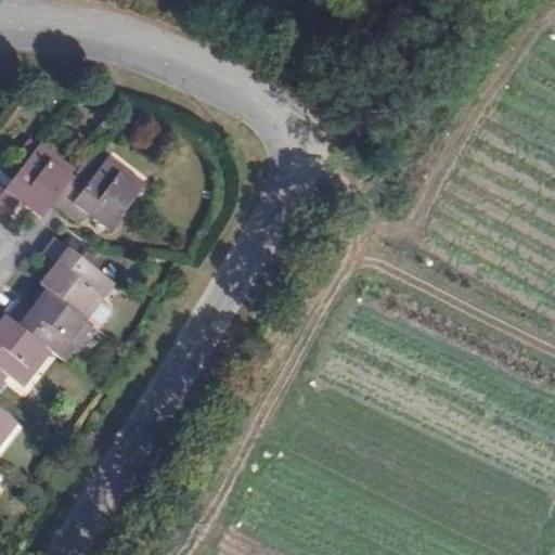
[(71,180),(77,171),(41,143),(35,151),(42,157),(46,154),(56,162),(53,166),(71,180)]
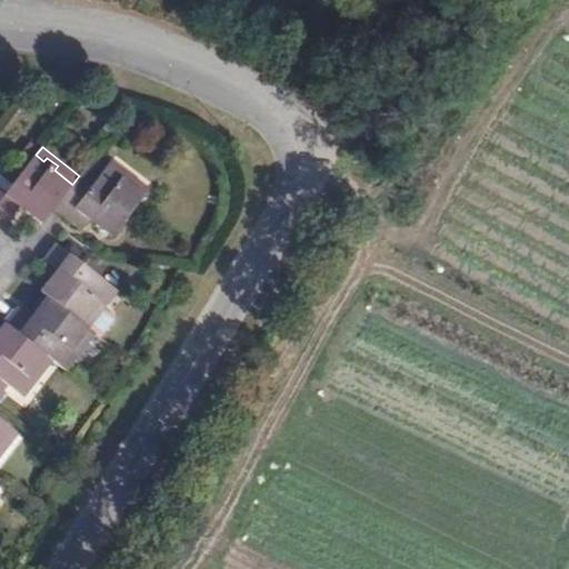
[(52,209),(72,185),(55,170),(58,166),(47,158),(43,161),(36,155),(9,188),(0,199),(0,217),(7,223),(17,211),(23,203),(29,209),(23,217),(38,227),(47,216),(52,209)]
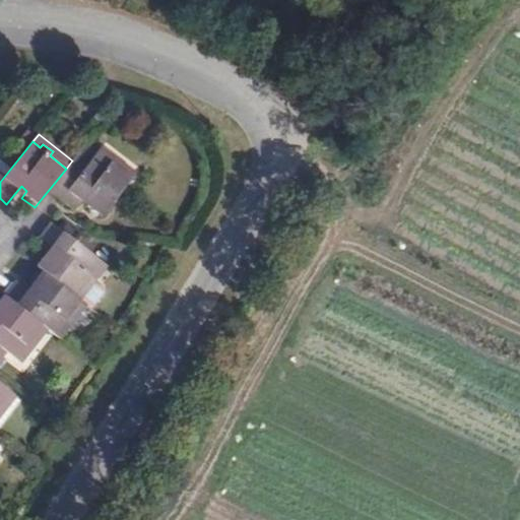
[(102,149),(96,156),(98,157),(103,161),(106,157),(113,163),(110,167),(128,182),(134,175),(102,149)]
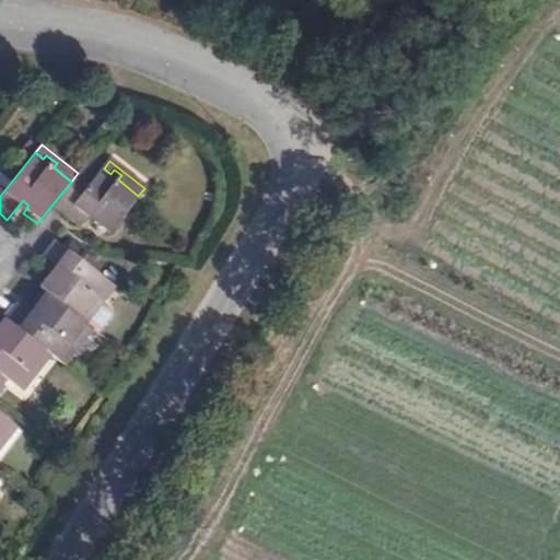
[(96,178),(82,167),(78,173),(71,182),(51,206),(79,229),(85,220),(91,213),(98,219),(93,225),(94,226),(106,236),(138,196),(118,179),(121,175),(114,170),(111,174),(105,170),(104,168),(96,178)]
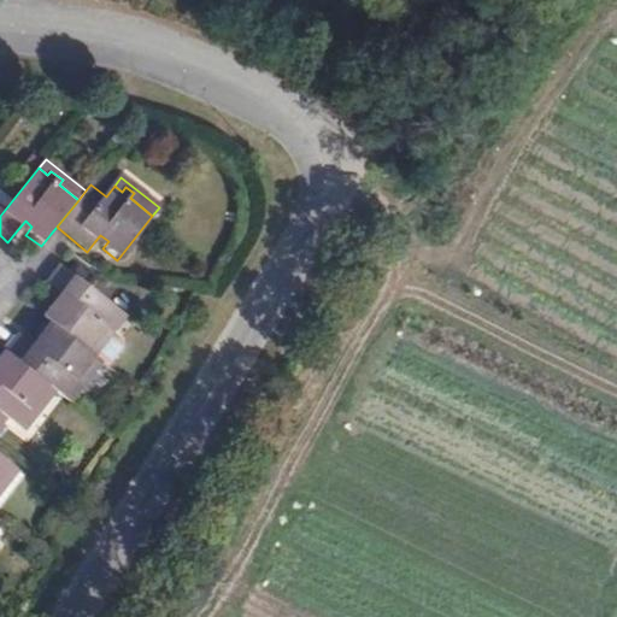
[(0,216),(10,204),(0,195),(0,216)]
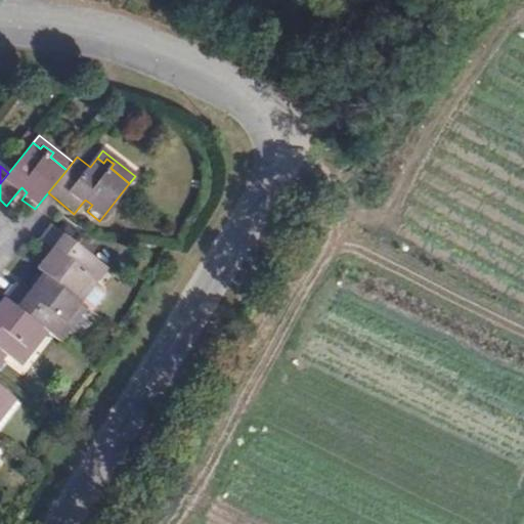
[(15,194),(22,200),(27,192),(22,187),(15,194)]
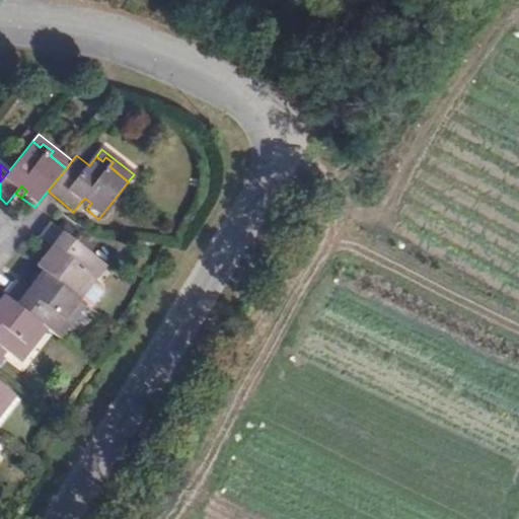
[(84,198),(79,204),(86,209),(91,203),(84,198)]
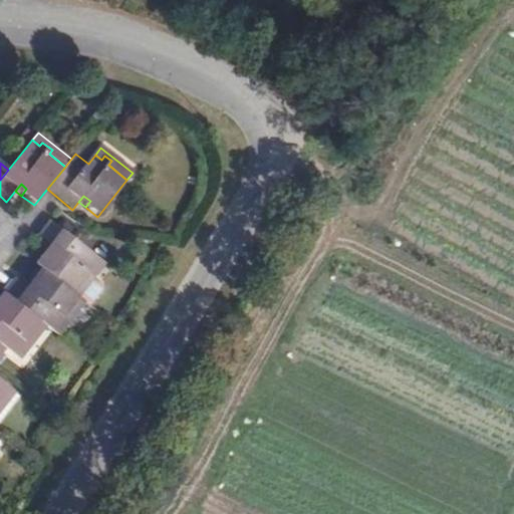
[(50,251),(38,265),(44,269),(76,294),(91,275),(95,278),(96,277),(102,269),(98,266),(102,261),(81,244),(54,223),(44,235),(55,244),(61,249),(55,255),(50,251)]
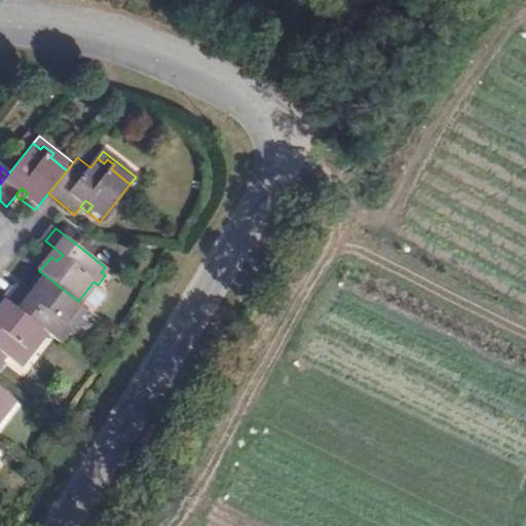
[(54,252),(51,257),(57,261),(63,255),(57,250),(54,252)]
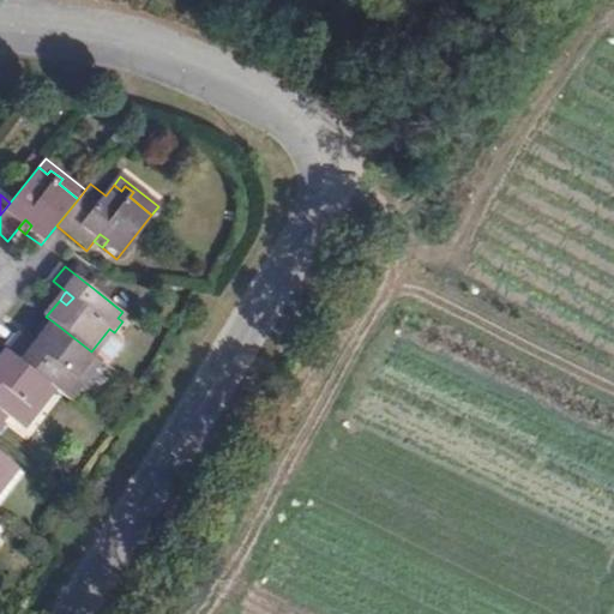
[(127,341),(118,332),(130,318),(122,312),(118,318),(122,321),(115,331),(114,332),(109,329),(91,351),(97,357),(98,357),(106,363),(110,367),(127,347),(127,341)]
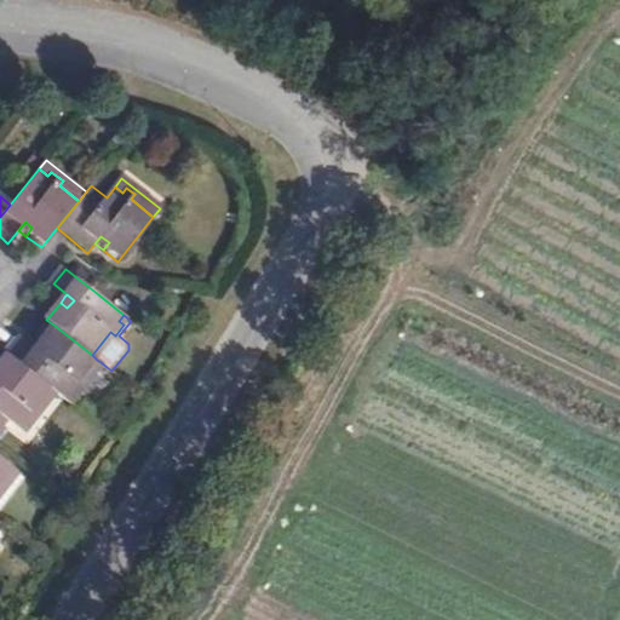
[(58,395),(67,402),(74,392),(79,396),(86,386),(81,384),(99,361),(98,361),(92,355),(53,325),(42,339),(50,345),(42,354),(35,348),(21,336),(6,352),(51,389),(58,395)]
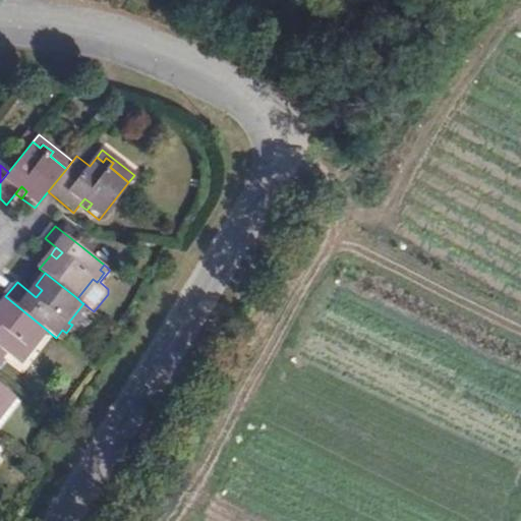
[(34,287),(30,292),(36,297),(42,290),(36,285),(34,287)]
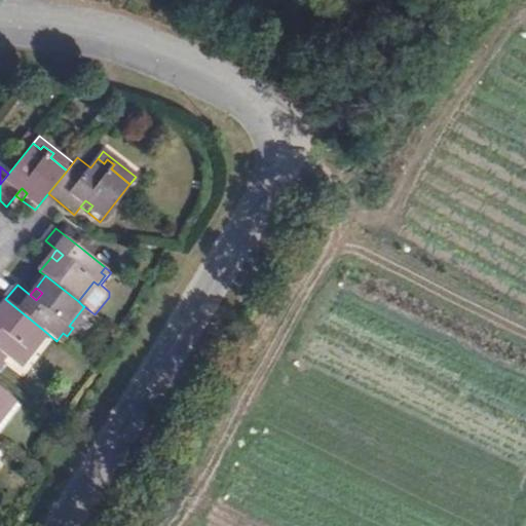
[(43,330),(5,299),(0,305),(0,315),(0,367),(7,359),(16,365),(22,359),(25,361),(30,354),(26,352),(43,330)]
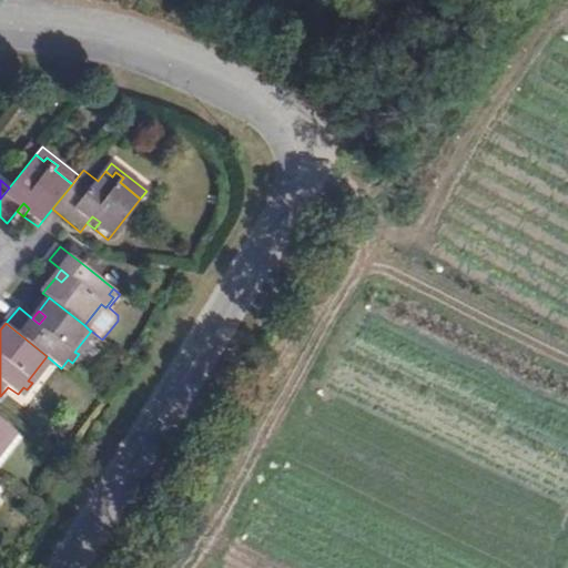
[(61,368),(68,373),(98,336),(91,331),(74,352),(79,354),(72,363),(68,359),(61,368)]
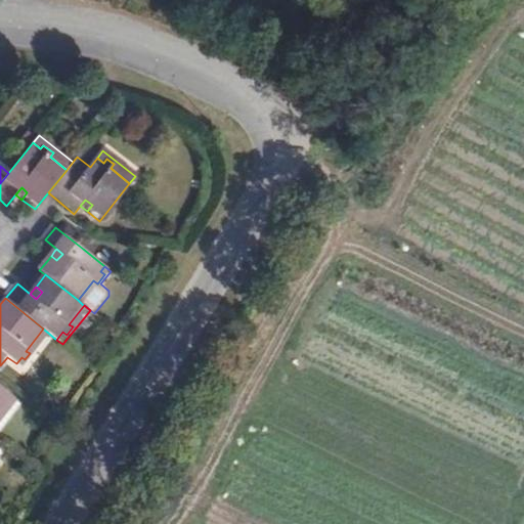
[(49,334),(43,329),(26,351),(30,353),(25,359),(22,357),(16,363),(22,367),(49,334)]
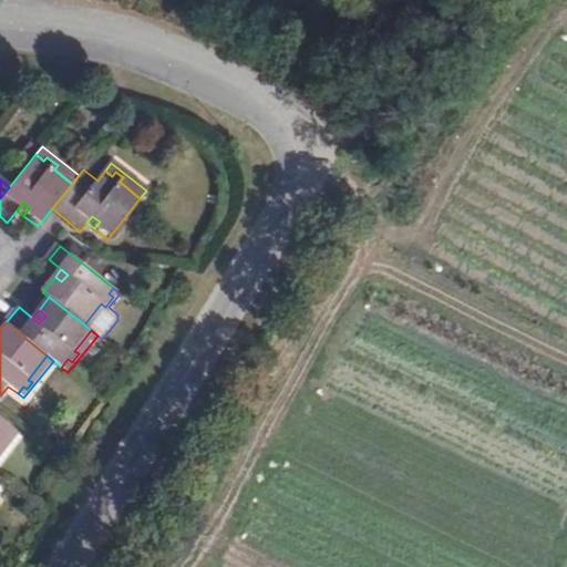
[(0,464),(22,437),(0,420),(0,464)]
